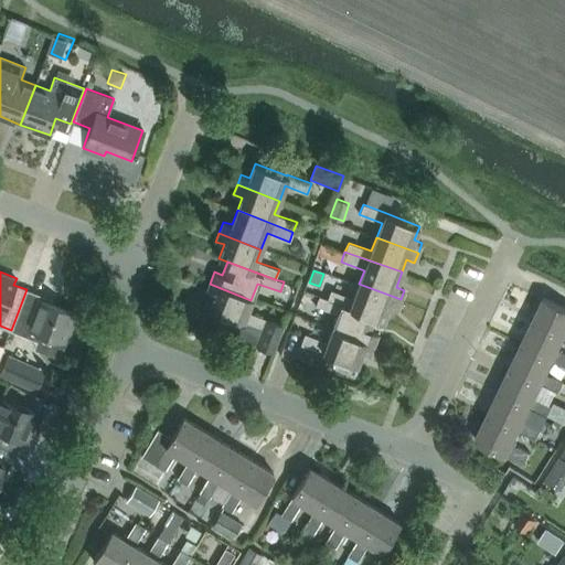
[(251,300),(210,284),(206,291),(214,295),(209,309),(242,321),(244,322),(238,339),(273,352),(283,324),(246,311),(251,300)]
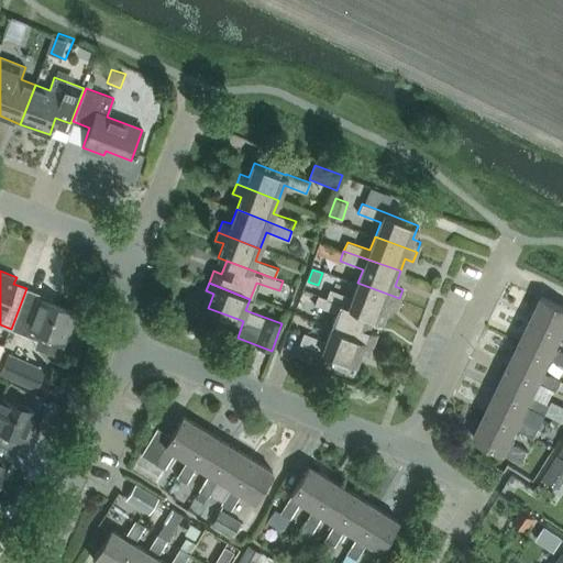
[(395,309),(399,298),(357,283),(352,297),(329,288),(326,297),(373,317),(382,320),(387,306),(395,309)]
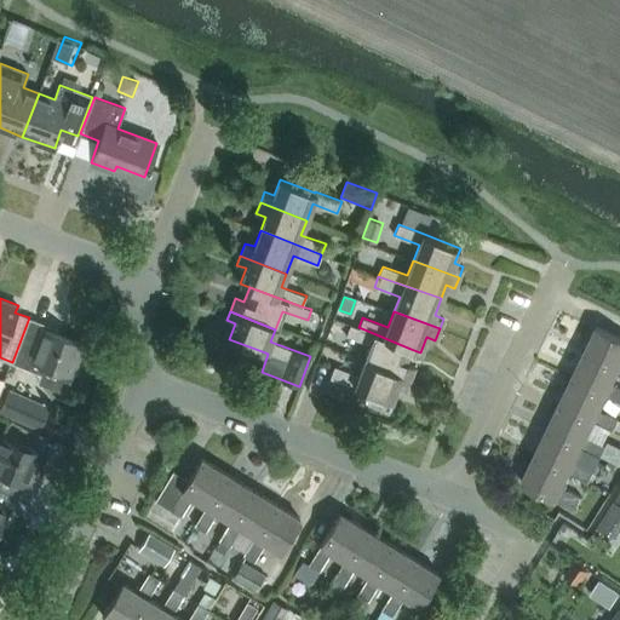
[(44,323),(29,317),(12,362),(42,374),(46,366),(72,375),(84,344),(42,328),(44,323)]
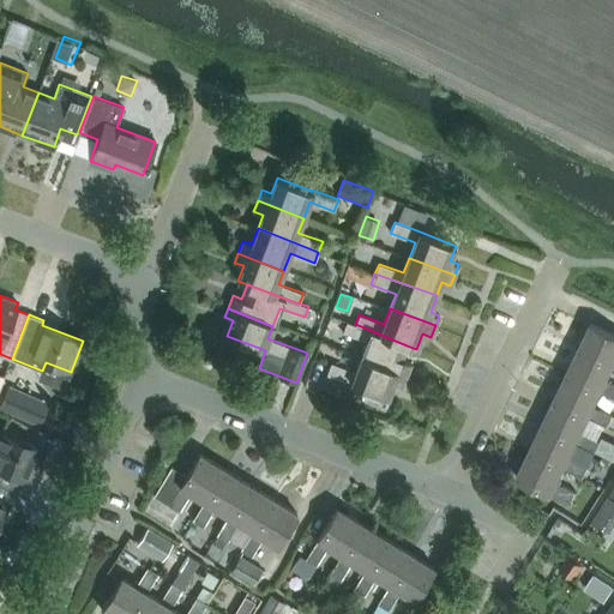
[(402,360),(407,345),(355,324),(355,325),(347,321),(342,332),(367,341),(361,357),(407,374),(410,362),(402,360)]
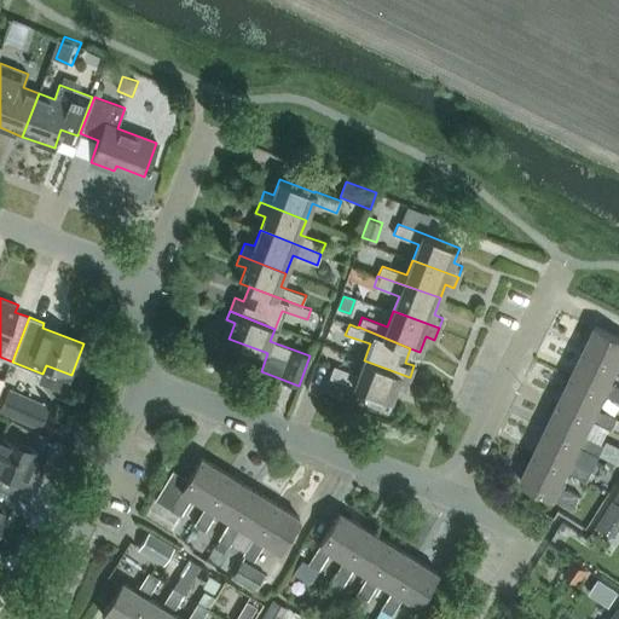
[(618,336),(596,325),(583,352),(618,369),(618,336)]
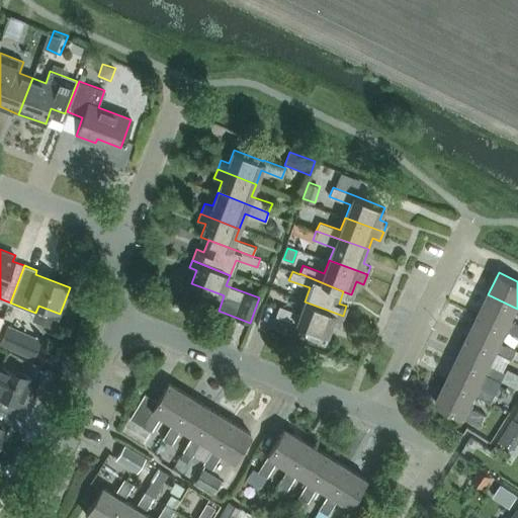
[(507,330),(517,335),(517,324),(511,321),(517,309),(488,294),(478,316),(507,330)]
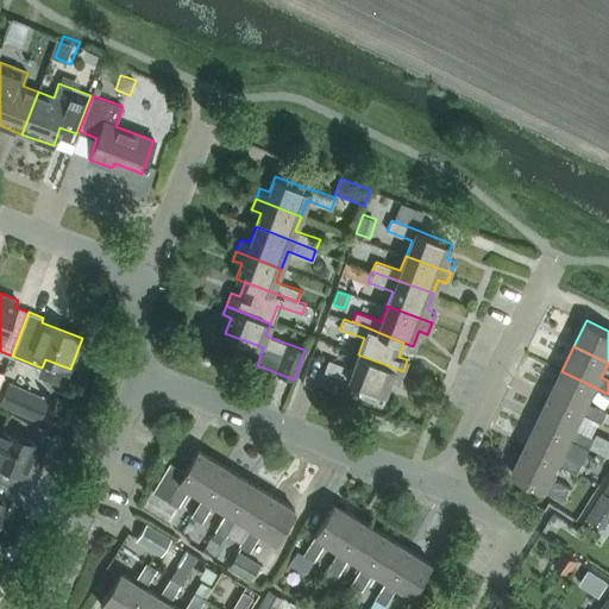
[(350,381),(350,380),(384,393),(390,378),(399,382),(403,371),(358,355),(352,369),(328,359),(324,370),(350,381)]
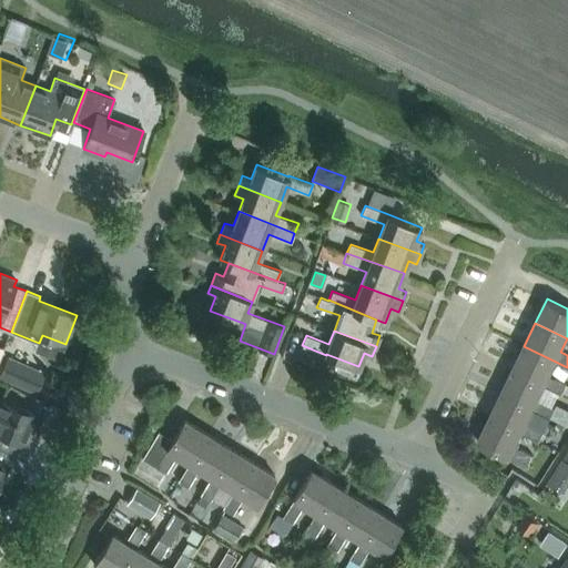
[(549,375),(556,362),(524,346),(511,371),(544,385),(563,394),(567,384),(549,375)]
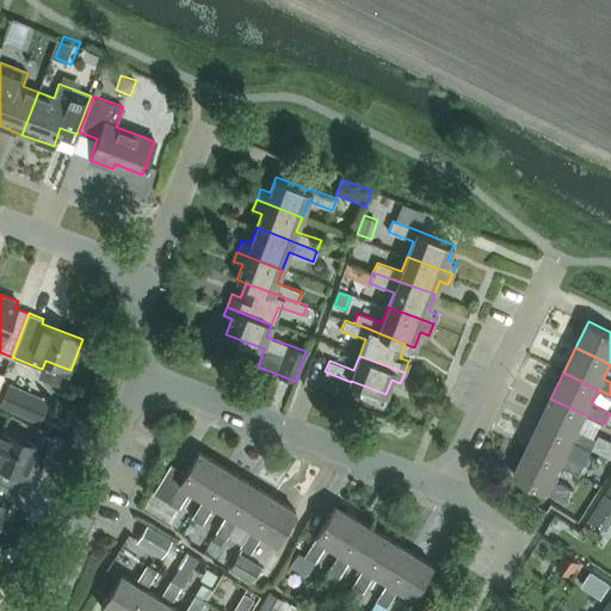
[(0,402),(0,406),(38,423),(48,401),(7,384),(0,402)]
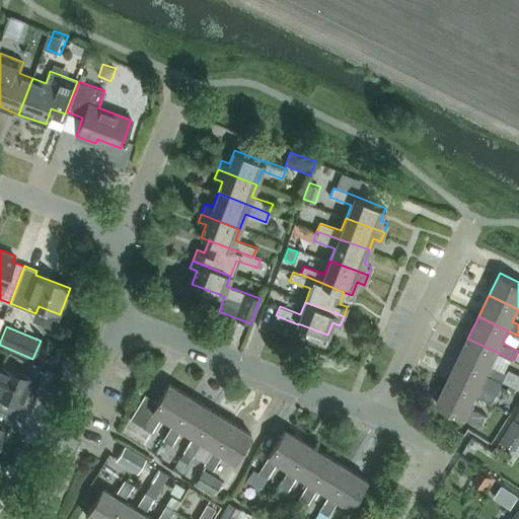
[(467,339),(457,359),(487,373),(503,381),(508,372),(492,364),(497,352),(467,339)]
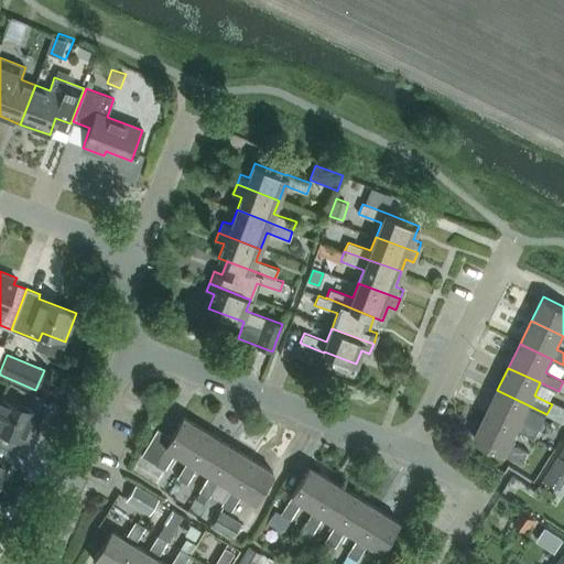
[(522,419),(529,405),(497,390),(486,414),(518,430),(535,437),(540,427),(522,419)]
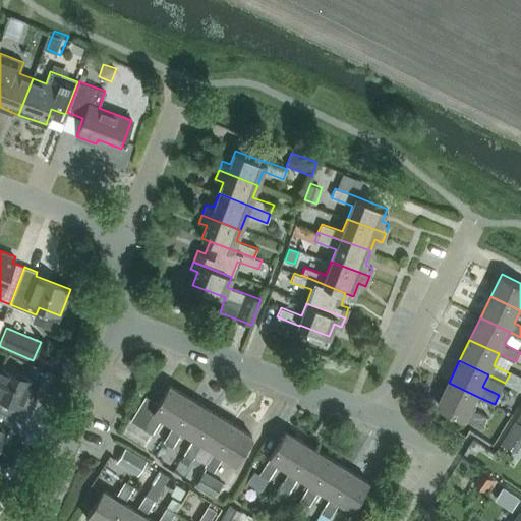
[(0,410),(14,416),(19,405),(24,407),(36,381),(0,366),(0,365),(0,410)]
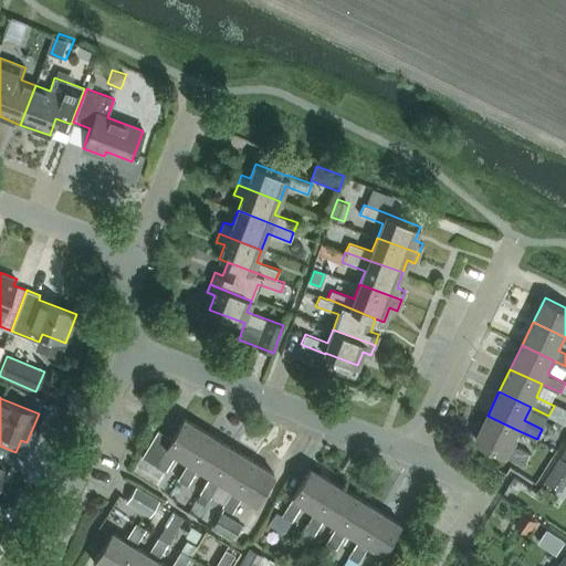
[(554,406),(548,416),(565,425),(565,423),(565,407),(555,402),(554,406)]
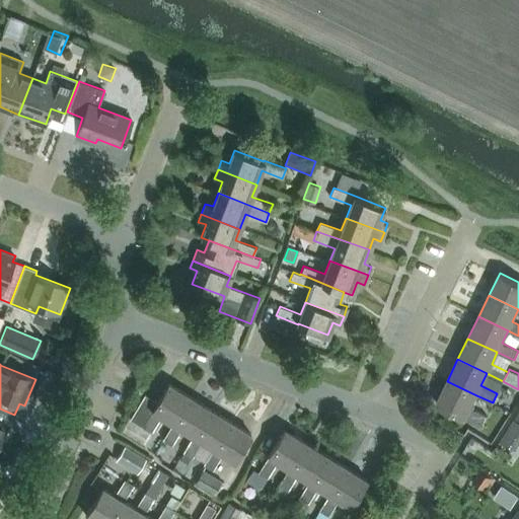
[(483,425),(487,416),(470,408),(476,395),(447,381),(437,402),(465,417),(466,417),(483,425)]
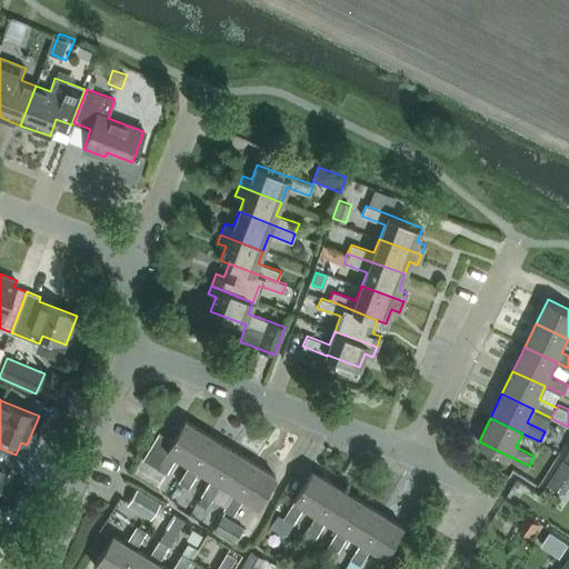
[(176,457),(189,465),(206,433),(185,420),(171,440),(158,432),(142,459),(166,473),(176,457)]
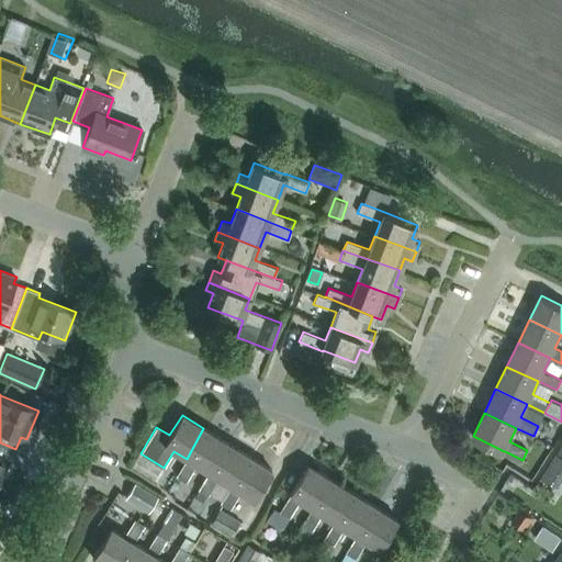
[(203,428),(187,459),(176,475),(186,481),(195,464),(209,472),(226,441),(203,428)]
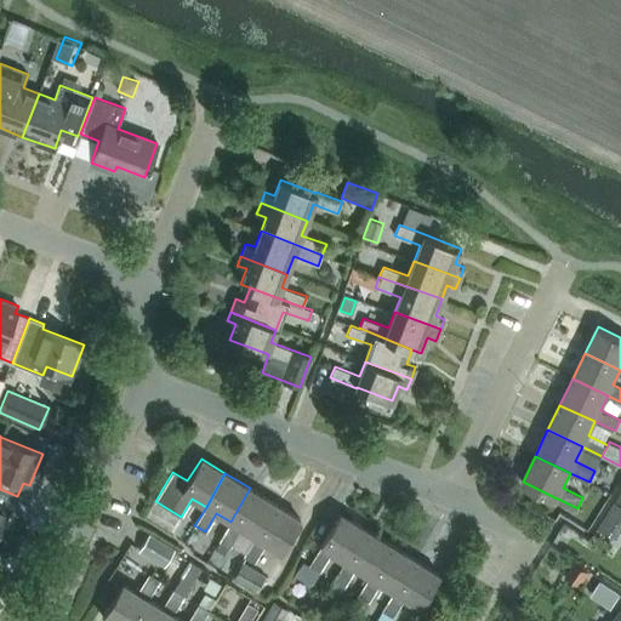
[(275,503),(250,488),(231,522),(218,540),(229,547),(240,528),(255,536),(275,503)]
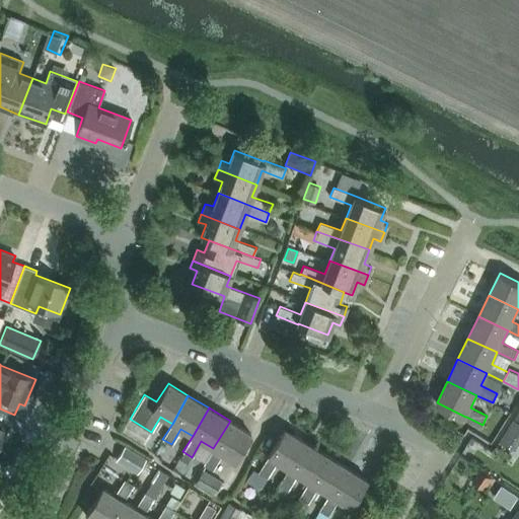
[(9,427),(14,415),(0,409),(0,437),(5,426),(9,427)]
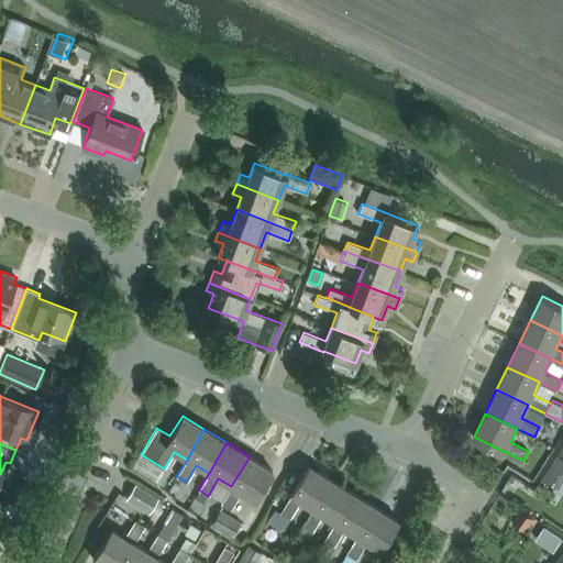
[(562,457),(558,454),(543,477),(559,488),(562,481),(562,457)]
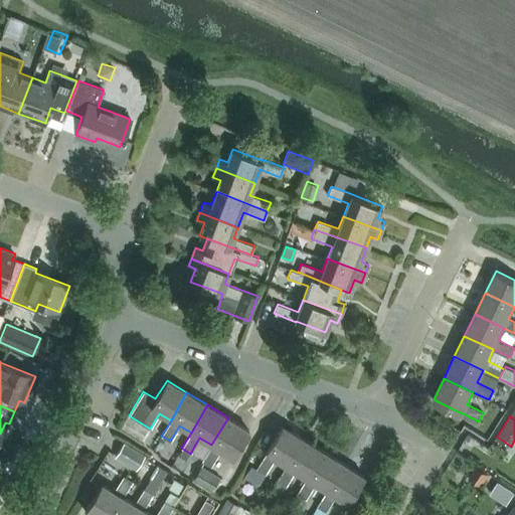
[(248,431),(228,417),(211,445),(201,461),(210,466),(220,451),(231,458),(248,431)]
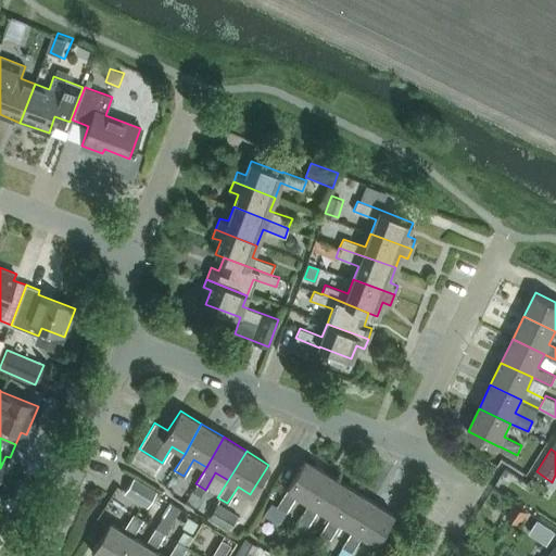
[(326,472),(305,459),(287,489),(277,506),(286,512),(297,495),(308,503),(326,472)]
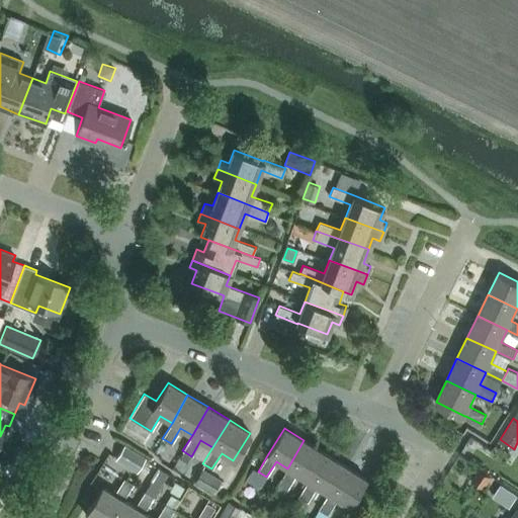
[(296,473),(308,481),(325,453),(304,440),(287,468),(278,484),(286,489),(296,473)]
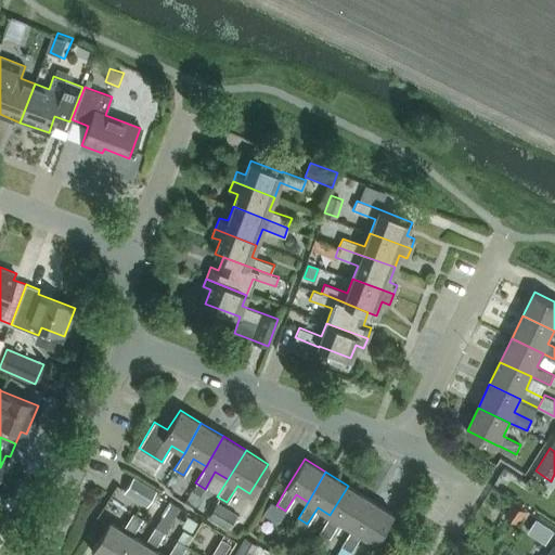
[(156,491),(132,477),(124,492),(147,506),(156,491)]
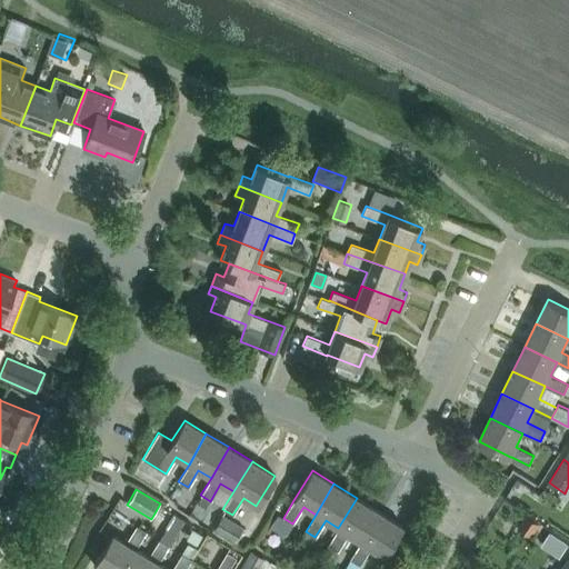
[(328,546),(337,551),(348,535),(360,542),(380,512),(357,498),(338,528),(328,546)]
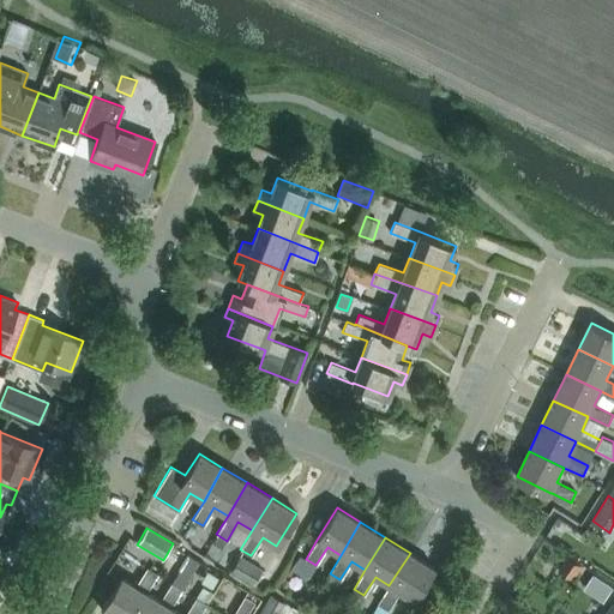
[(389,585),(372,613),(371,613),(385,613),(399,591),(414,600),(434,567),(410,553),(389,585)]
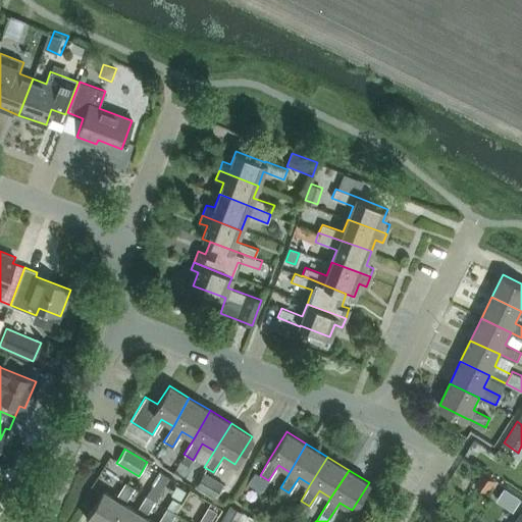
[(160,471),(153,484),(161,489),(169,477),(160,471)]
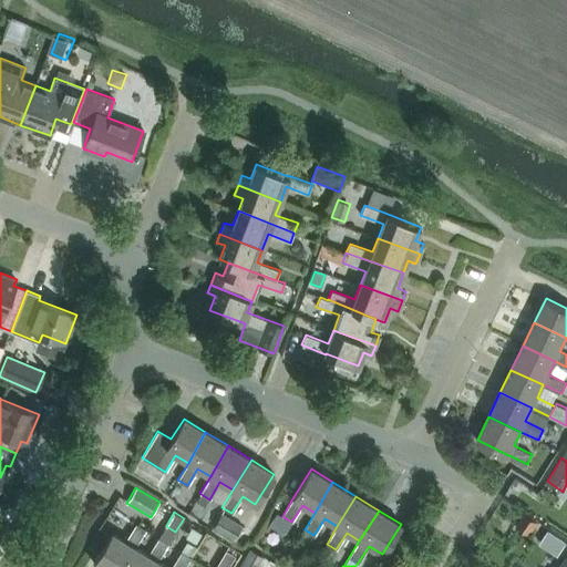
[(243,525),(222,513),(213,528),(234,540),(243,525)]
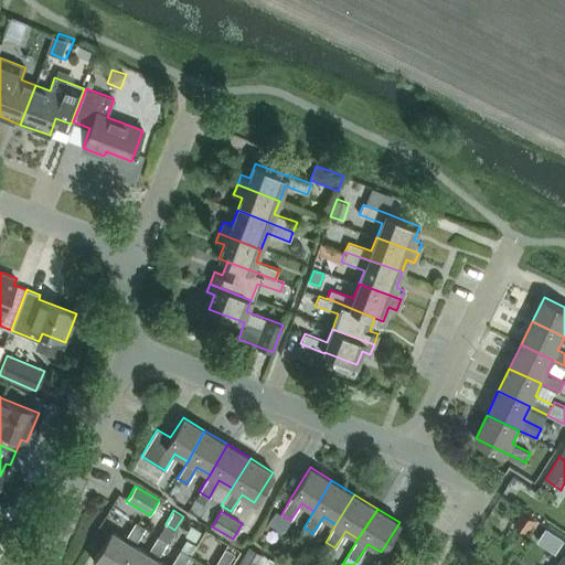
[(528,534),(536,521),(523,512),(514,525),(515,525),(528,534)]
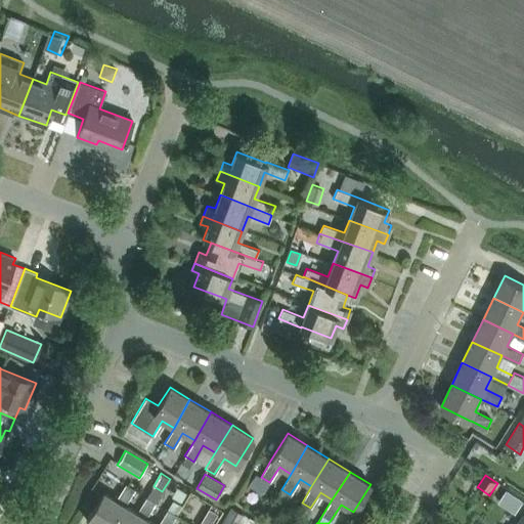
[(134,489),(125,484),(116,499),(103,492),(86,520),(92,523),(113,523),(124,505),(134,489)]
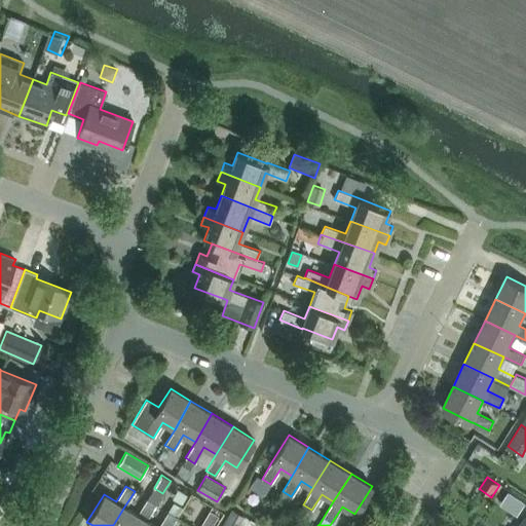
[(113,525),(142,525),(146,520),(156,504),(147,498),(137,515),(124,506),(113,525)]
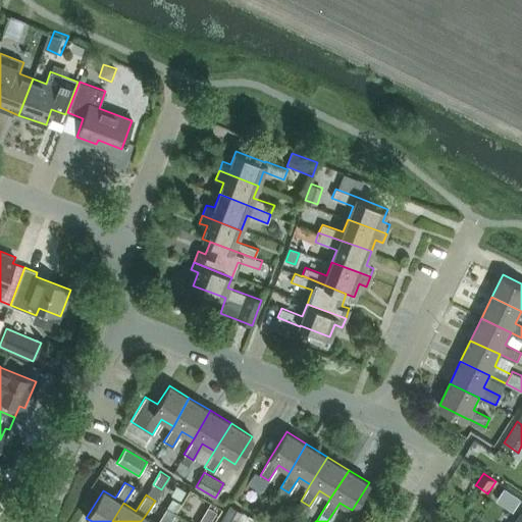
[(236,521),(242,513),(229,505),(218,521),(236,521)]
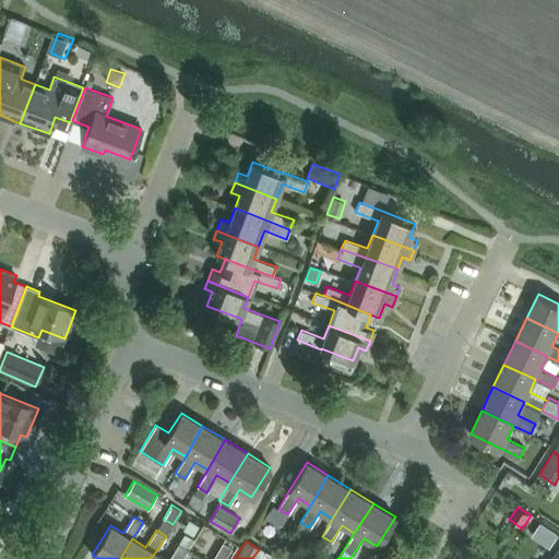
[(168,558),(165,558),(155,552),(151,558),(181,558),(188,549),(178,544),(168,558)]
